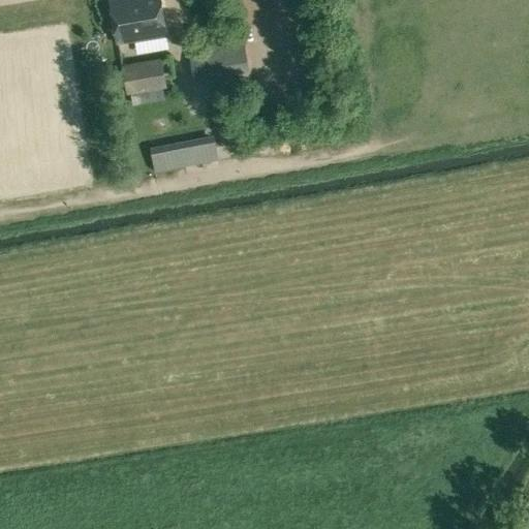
[(166,34),(160,0),(111,0),(110,0),(117,43),(166,34)]
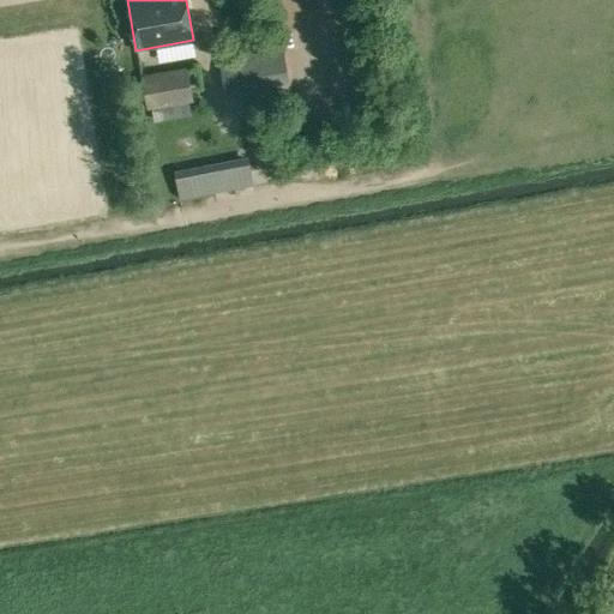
[(226,92),(289,84),(286,52),(280,52),(280,48),(259,52),(259,49),(218,56),(226,92)]
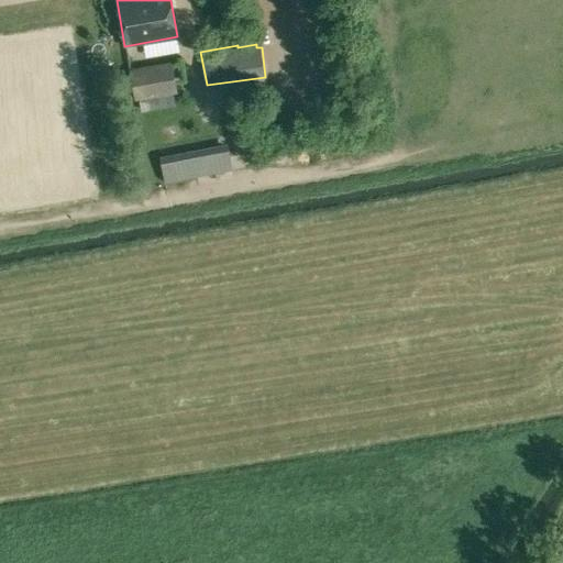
[(140,100),(170,94),(178,92),(173,62),(130,68),(135,100),(140,100)]
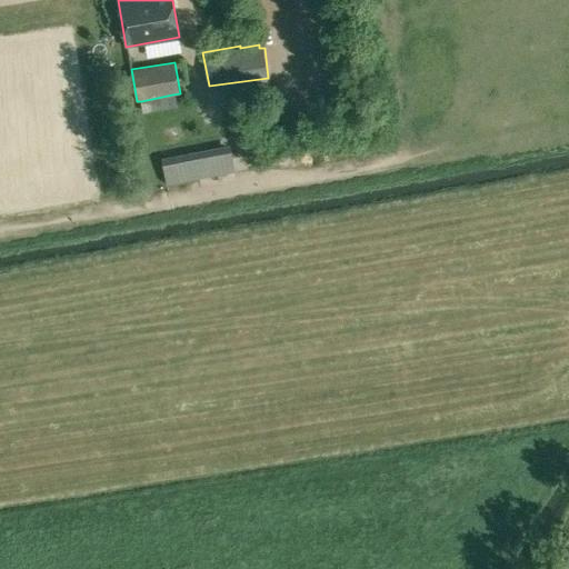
[(143,130),(140,110),(128,112),(131,132),(143,130)]
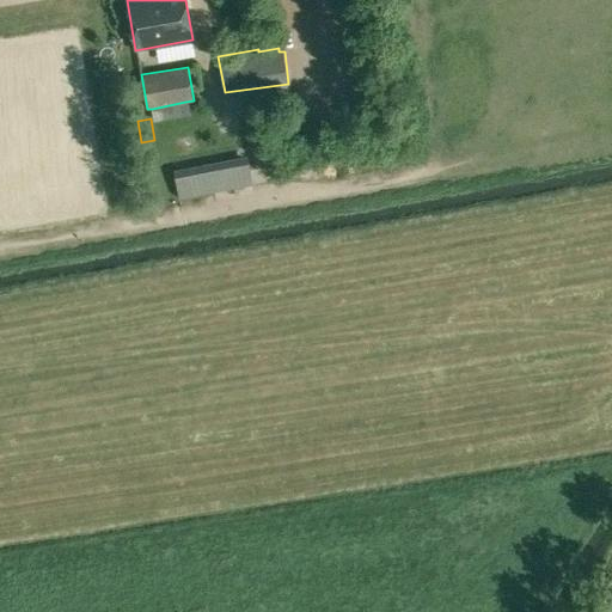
[(246,159),(172,165),(175,189),(248,183),(246,159)]
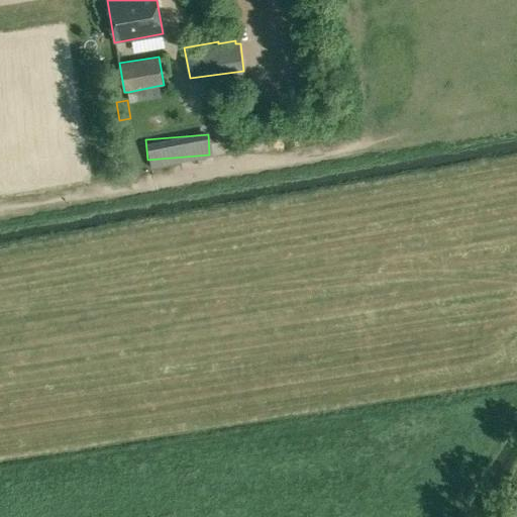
All buildings are outlined.
